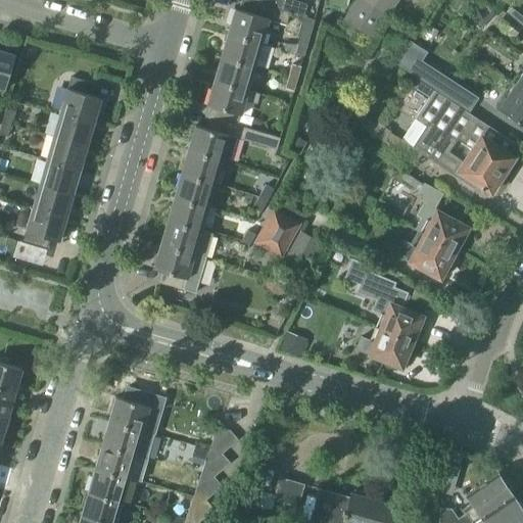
[(234,9),(227,34),(260,43),(268,18),(286,24),(289,12),(278,9),(245,0),(240,0),(238,10),(234,9)]
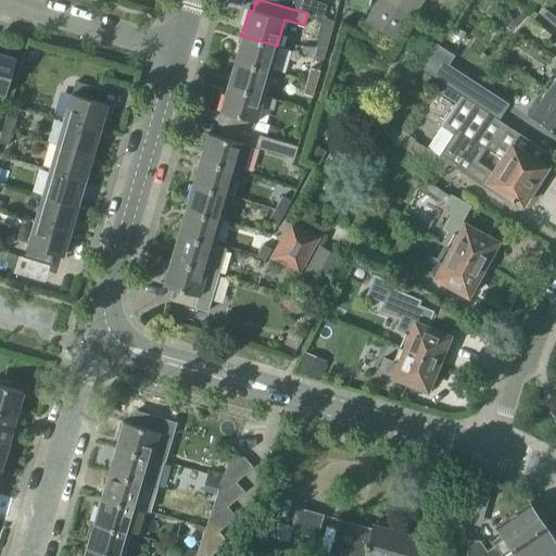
[(261,0),(295,10),(298,0),(261,0)]
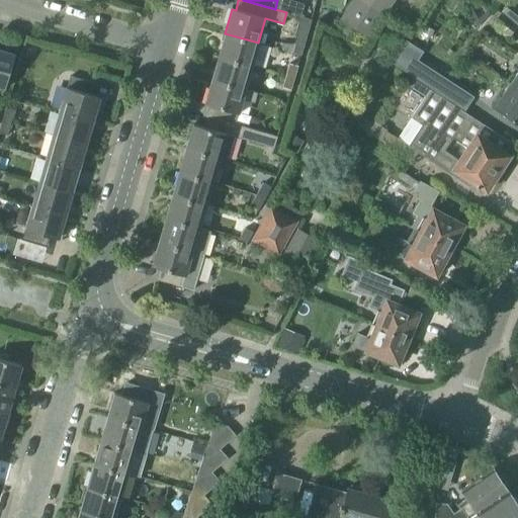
[(355,0),(344,17),(368,33),(391,0),(355,0)]
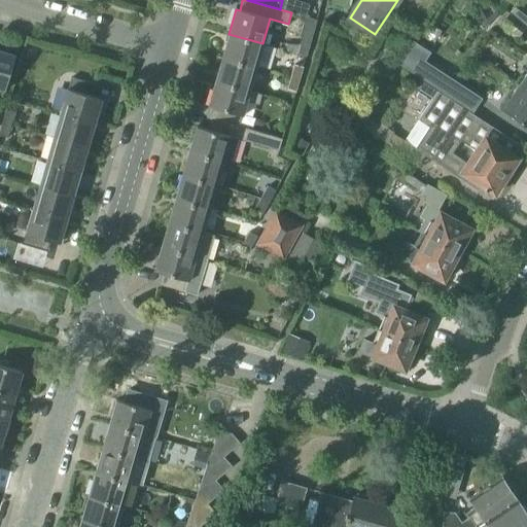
[(526,28),(526,11),(517,4),(499,27),(517,39),(525,27),(526,28)]
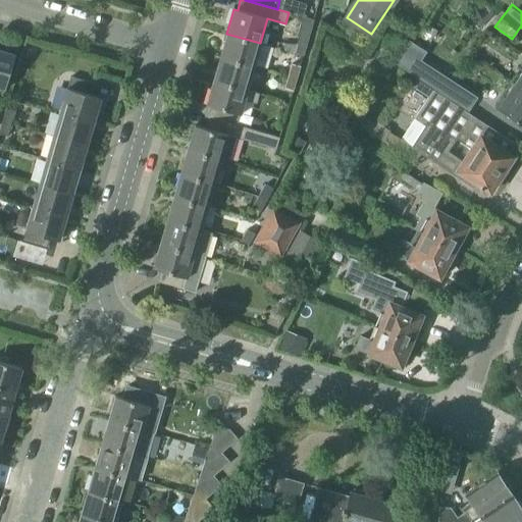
[(313,20),(305,17),(302,17),(297,37),(299,37),(294,53),(303,56),(313,20)]
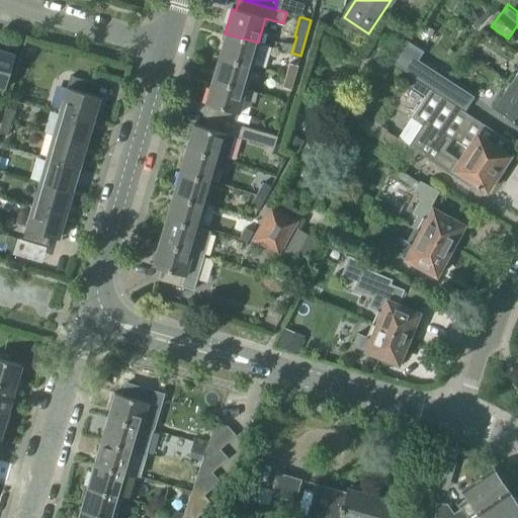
[(225,33),(219,57),(252,66),(258,42),(225,33)]
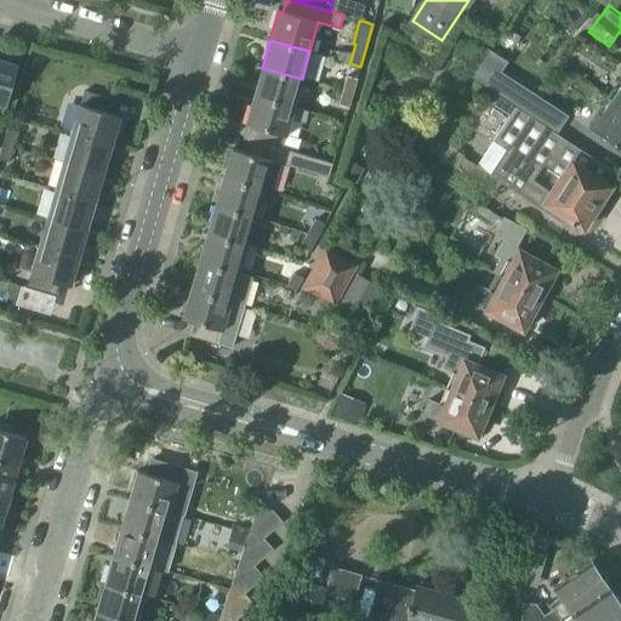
[(502,70),(508,60),(486,46),(469,73),(562,126),(570,110),(502,70)]
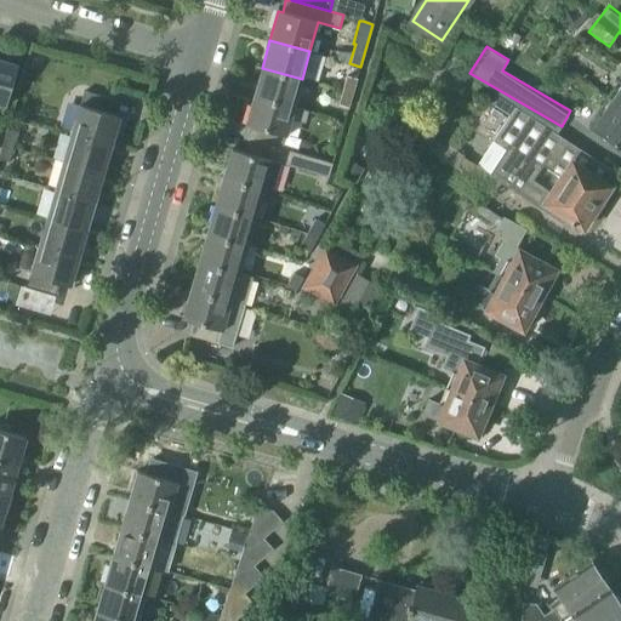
[(0,61),(0,103),(6,106),(17,66),(0,61)]
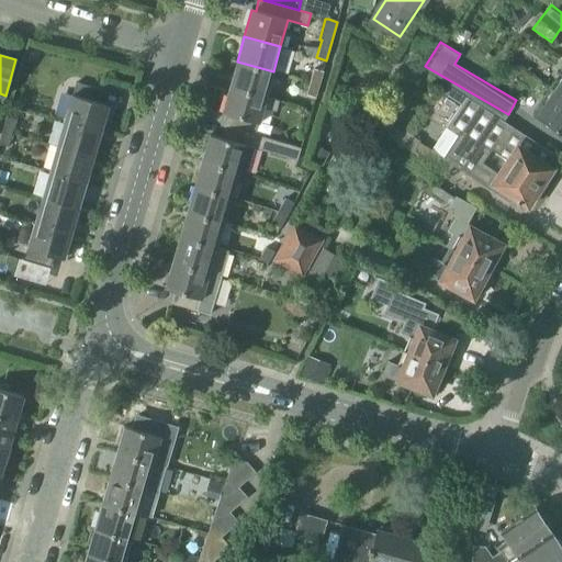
[(237,62),(229,88),(266,98),(266,97),(273,71),(237,62)]
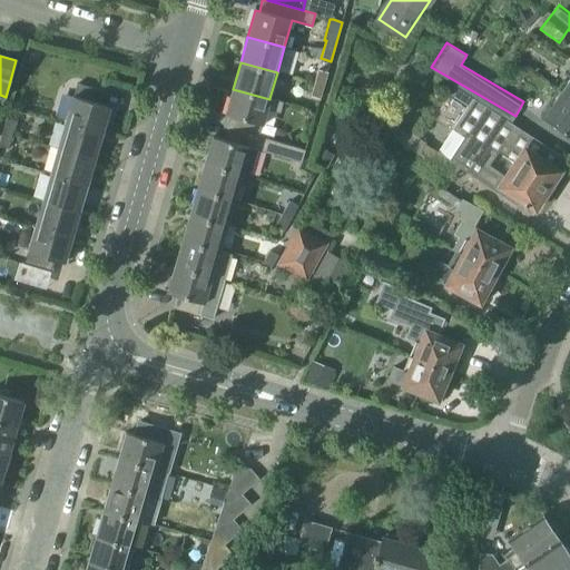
[(317,70),(314,84),(323,87),(327,74),(317,70)]
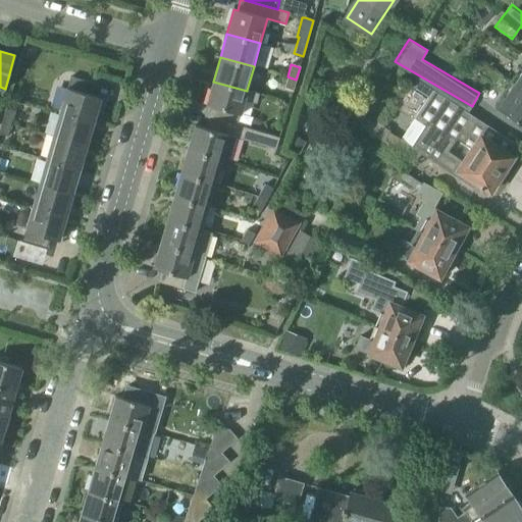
[(296,80),(288,76),(283,89),(293,92),(296,80)]
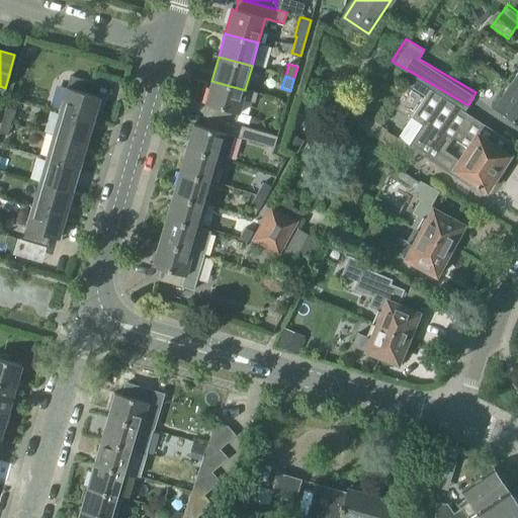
[(66,88),(60,110),(93,120),(99,97),(90,95),(93,83),(70,77),(67,88),(66,88)]
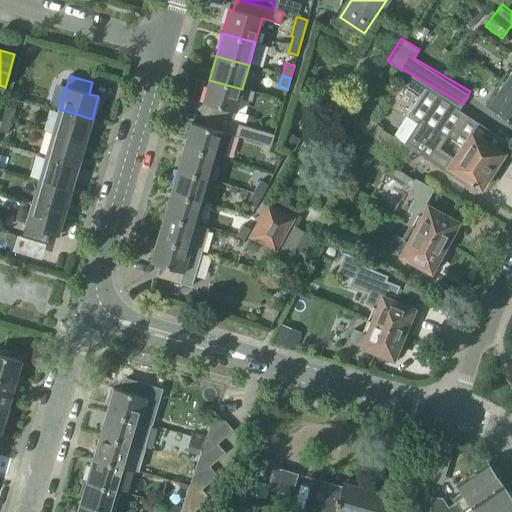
[(497,161),(502,154),(499,152),(506,142),(437,97),(423,88),(408,78),(403,85),(420,96),(393,137),(381,129),(382,128),(353,110),(346,121),(406,160),(412,151),(419,155),(418,155),(427,161),(464,185),(467,180),(471,183),(470,184),(472,185),(473,184),(480,188),(481,186),(485,186),(491,177),(489,173),(497,161)]
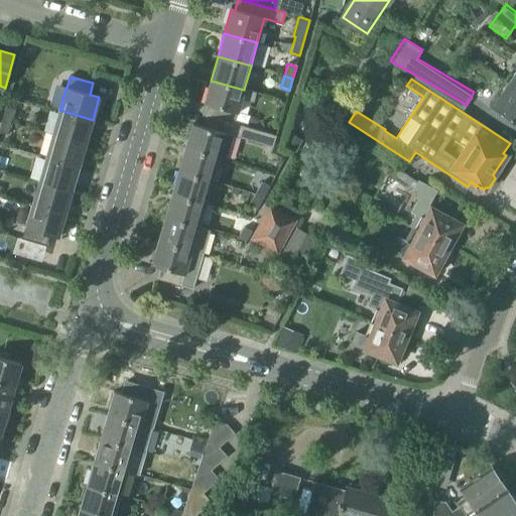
[(208,105),(205,116),(234,124),(241,99),(252,102),(255,92),(244,89),(244,90),(211,81),(204,104),(208,105)]
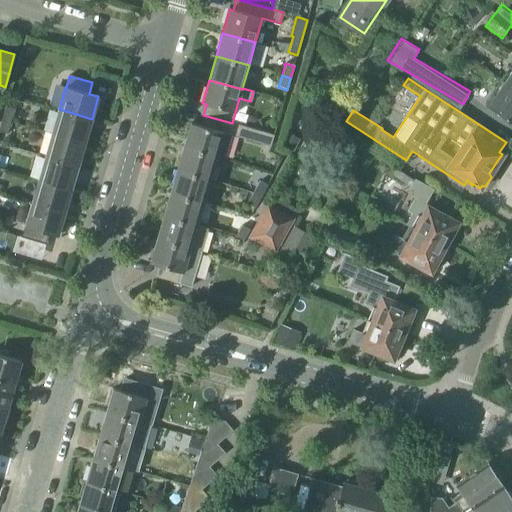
[(511,87),(504,82),(495,96),(493,94),(486,104),(511,121),(511,87)]
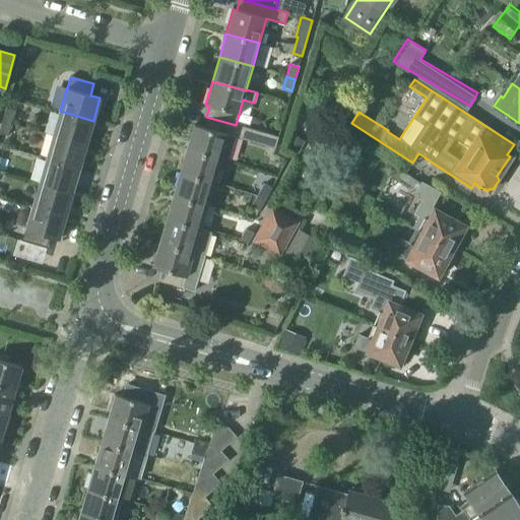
[(5,109),(2,121),(10,123),(14,111),(5,109)]
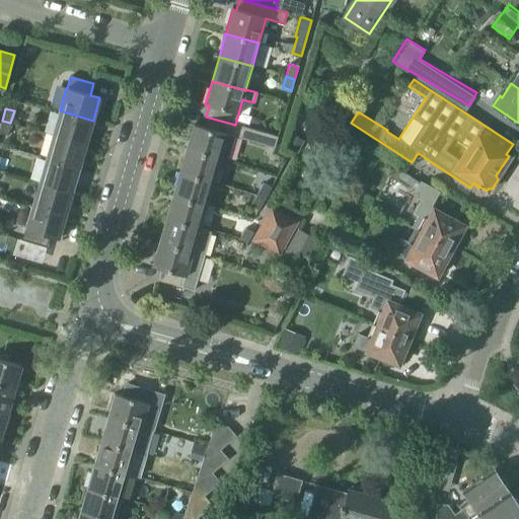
[(60,110),(52,136),(85,146),(93,121),(60,110)]
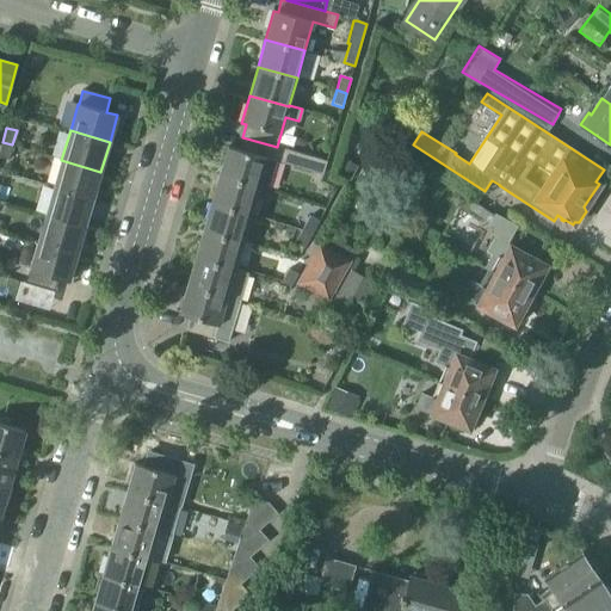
[(227,147),(218,176),(258,187),(267,190),(276,161),(322,176),(326,161),(277,147),(242,137),(239,150),(227,147)]
